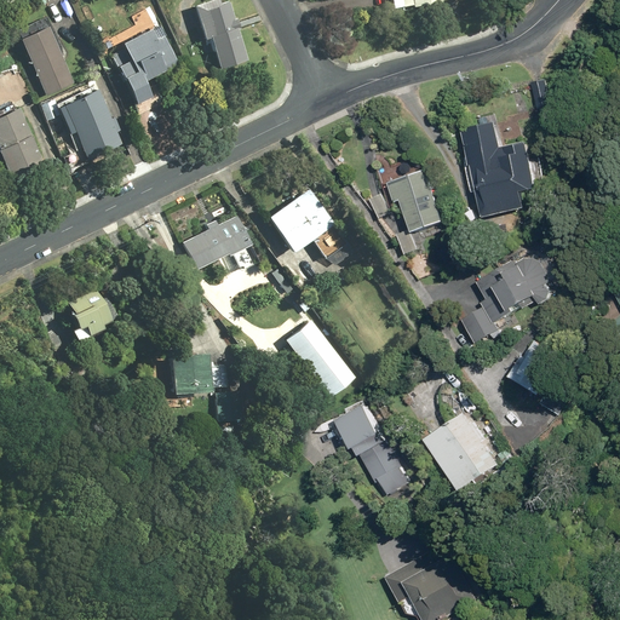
[(248,61),(229,0),(220,4),(219,0),(210,0),(195,5),(207,45),(213,42),(222,69),(248,61)]
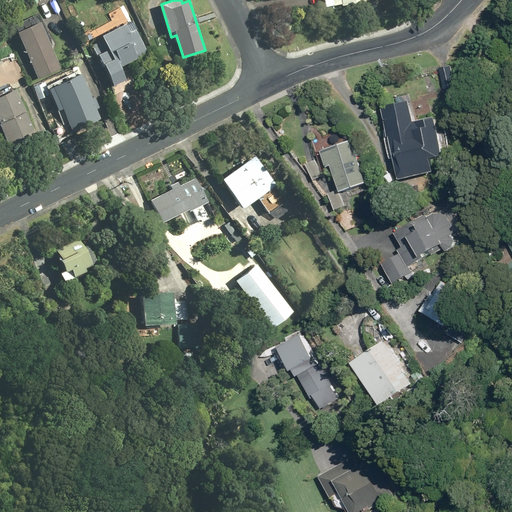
[(40,14),(14,25),(37,77),(63,66),(40,14)]
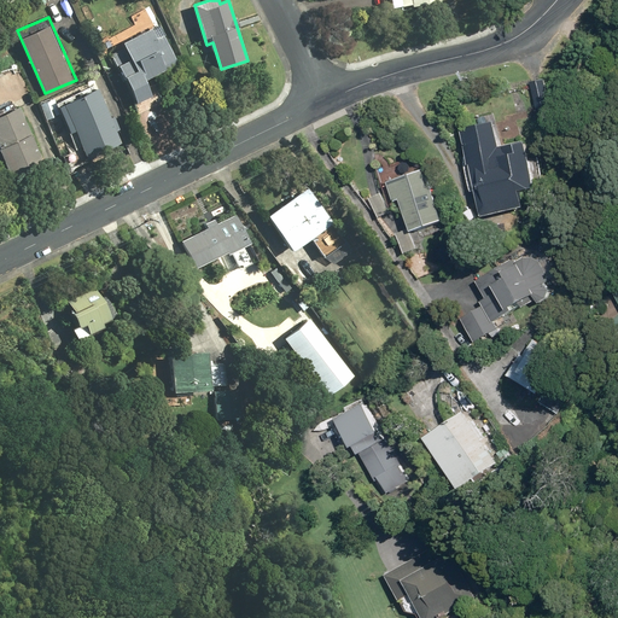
[(151,30),(123,42),(132,60),(118,66),(134,104),(152,95),(146,81),(179,68),(164,35),(156,39),(151,30)]
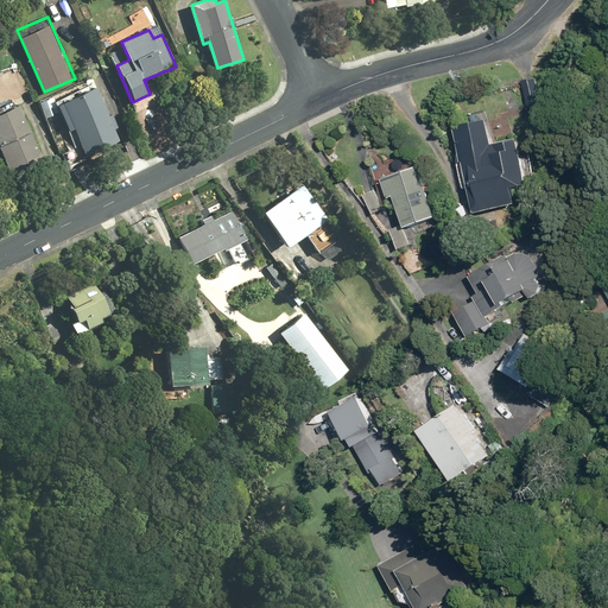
[(96,88),(62,103),(86,157),(120,141),(96,88)]
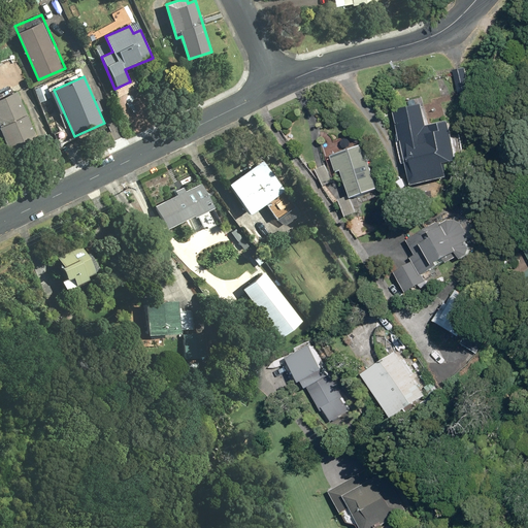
[(0,93),(0,129),(9,153),(36,141),(18,93),(2,99),(0,93)]
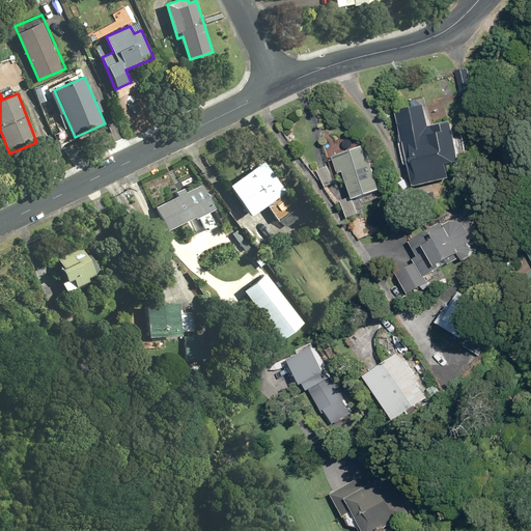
[(399,134),(410,166),(415,164),(422,186),(477,169),(460,116),(432,126),(425,102),(399,110),(406,132),(399,134)]
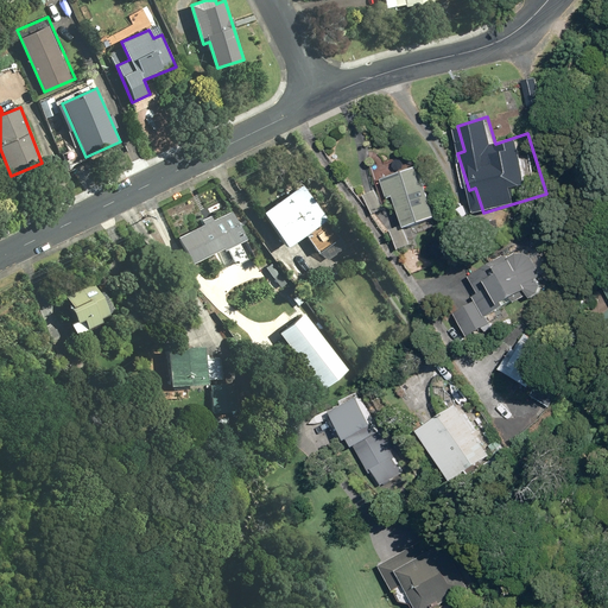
[(443,215),(415,152),(374,170),(381,187),(366,194),(375,215),(403,203),(413,228),(443,215)]
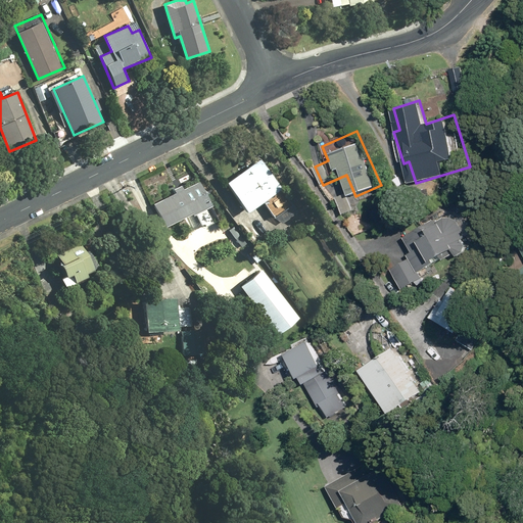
[(274,217),(293,203),(260,155),(226,180),(246,209),(262,198),(274,217)]
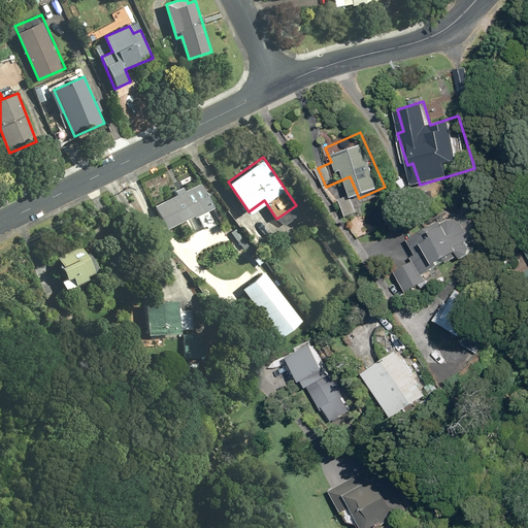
[(187,190),(185,186),(175,190),(177,194),(156,204),(166,228),(212,206),(201,183),(187,190)]
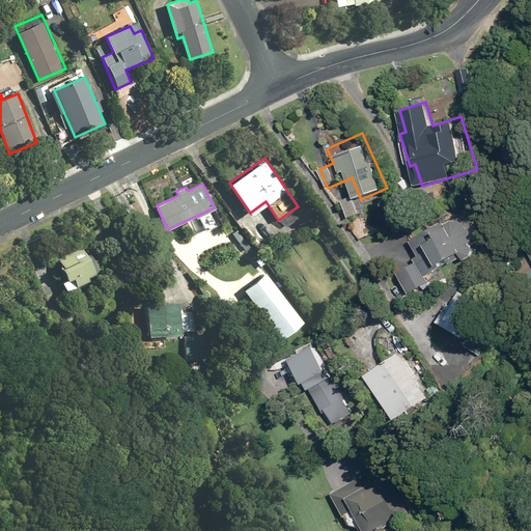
[(466,256),(468,260),(476,254),(474,251),(479,248),(465,225),(455,230),(448,219),(413,241),(420,251),(415,254),(428,276),(453,260),(454,263),(466,256)]
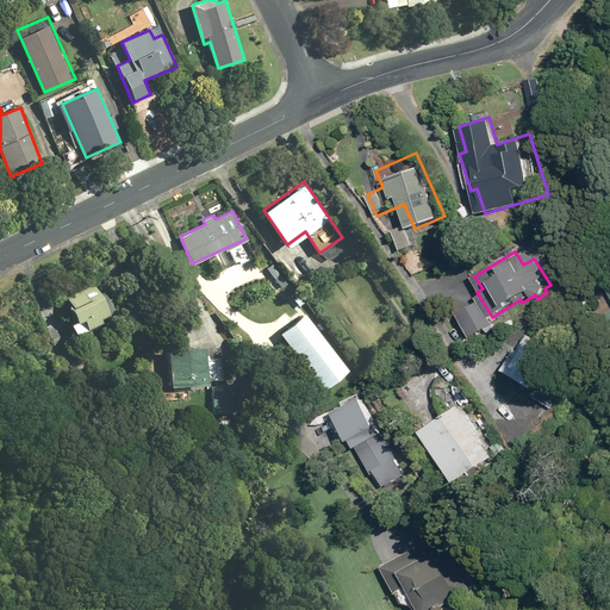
[(69,321),(75,332),(117,311),(100,278),(64,298),(75,318),(69,321)]
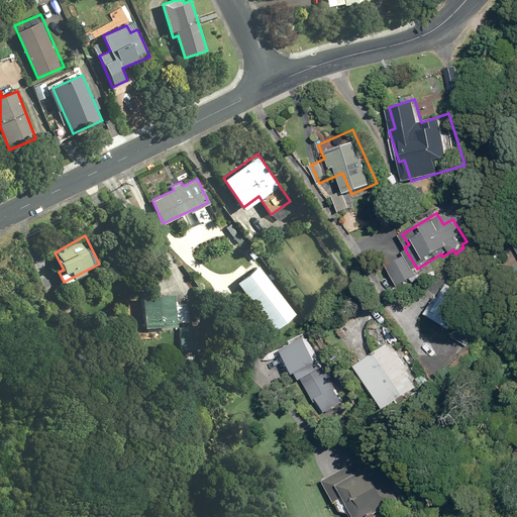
[(419,276),(407,255),(390,267),(402,286),(419,276)]
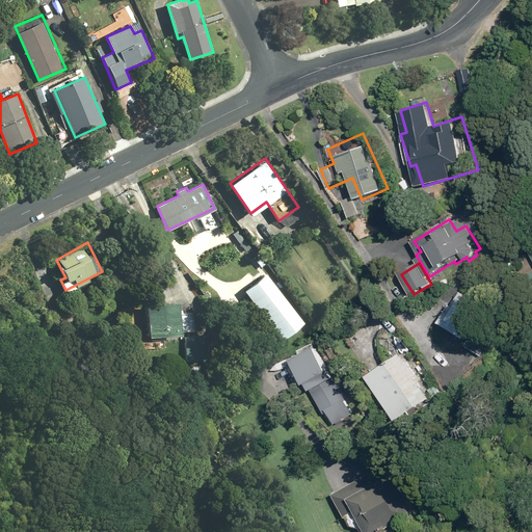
[(278,289),(282,287),(276,281),(274,283),(266,272),(243,291),(283,339),(306,321),(278,289)]
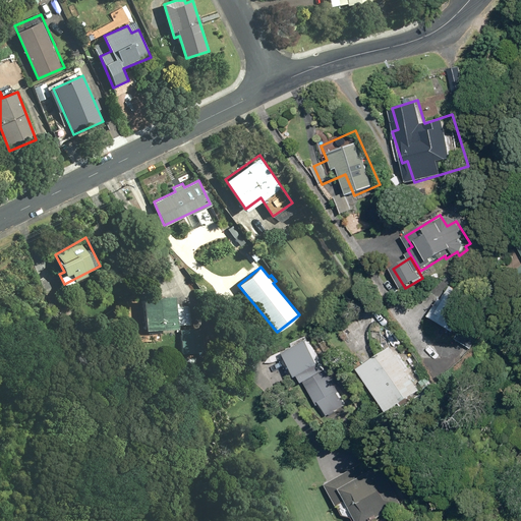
[(477,298),(452,283),(432,317),(458,333),(477,298)]
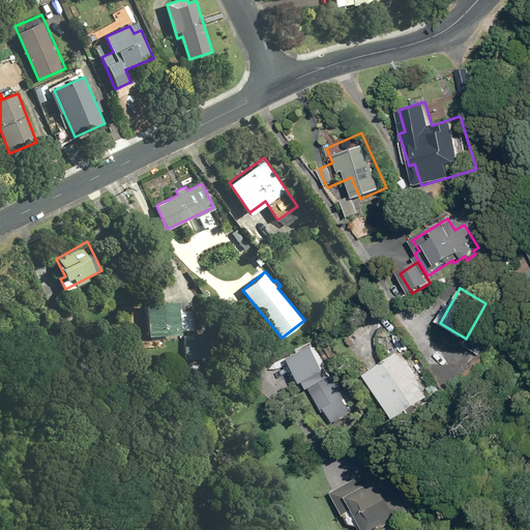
[(194,329),(194,308),(179,310),(178,300),(146,300),(147,334),(179,333),(179,329),(194,329)]
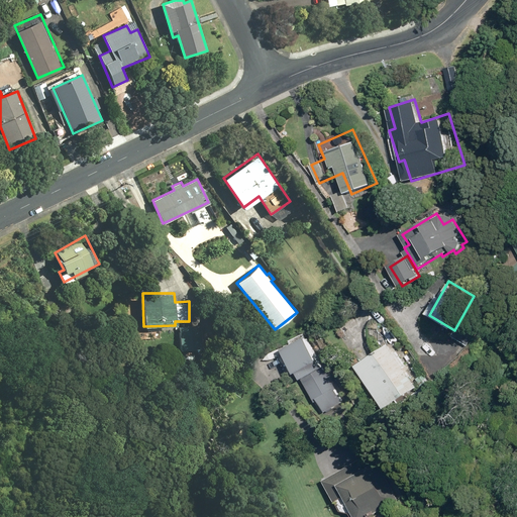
[(482,328),(463,318),(453,336),(473,346),(482,328)]
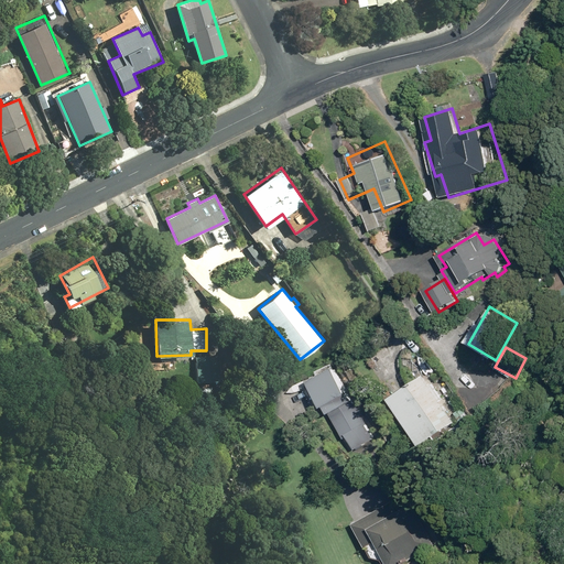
[(224,355),(195,356),(196,382),(225,381),(224,355)]
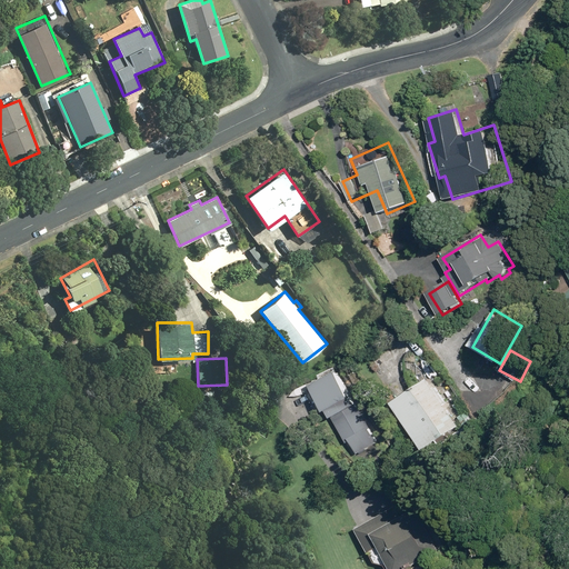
[(335,422),(355,456),(382,440),(338,365),(321,375),(323,379),(318,382),(339,419),(335,422)]
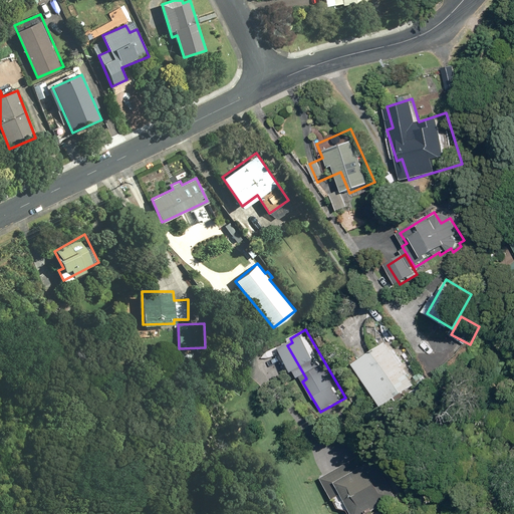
[(402,404),(432,383),(424,371),(418,375),(393,339),(359,362),(390,406),(399,400),(402,404)]
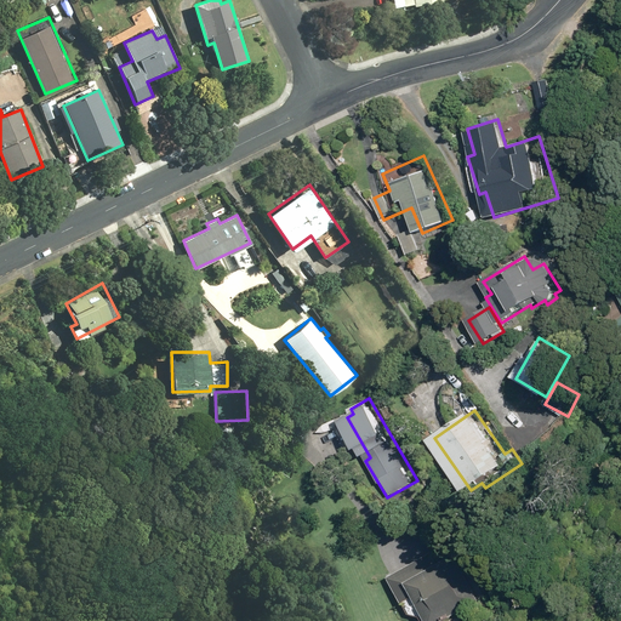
[(235,422),(224,422),(224,438),(235,438),(235,422)]
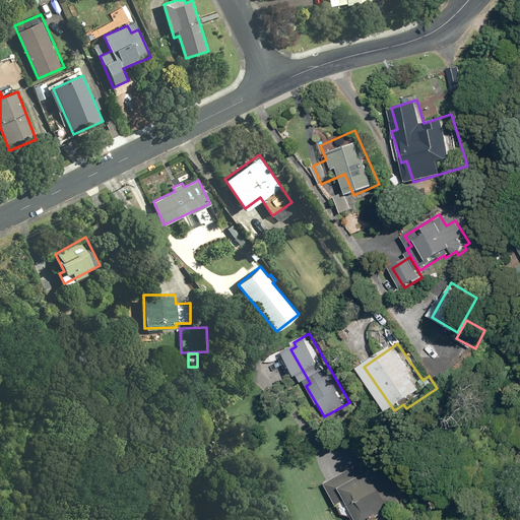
[(361,512),(365,519),(388,519),(386,515),(406,503),(388,465),(346,485),(352,498),(343,503),(348,513),(354,515),(361,512)]
